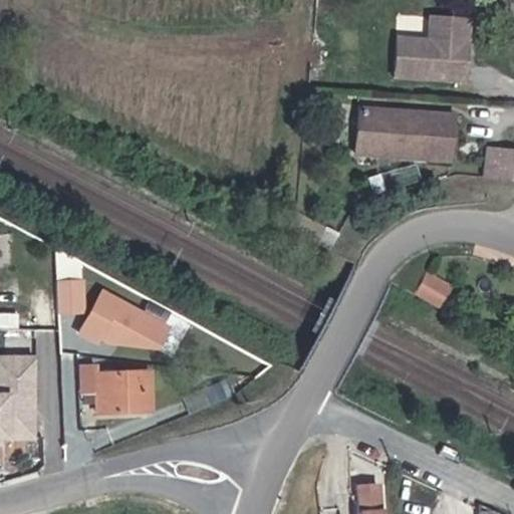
[(399,39),(397,78),(467,81),(470,19),(431,17),(430,41),(399,39)]
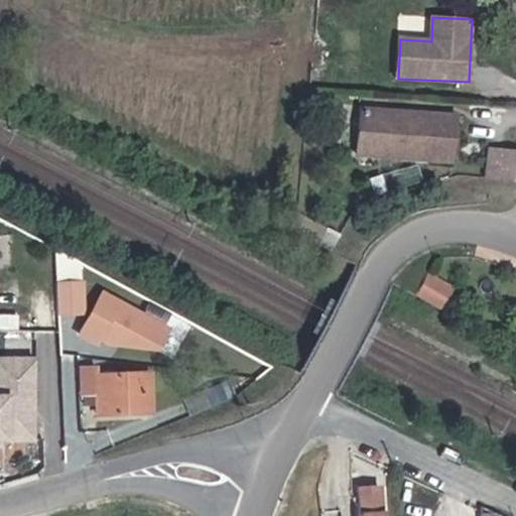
[(433,116),(364,113),(362,157),(431,159),(433,116)]
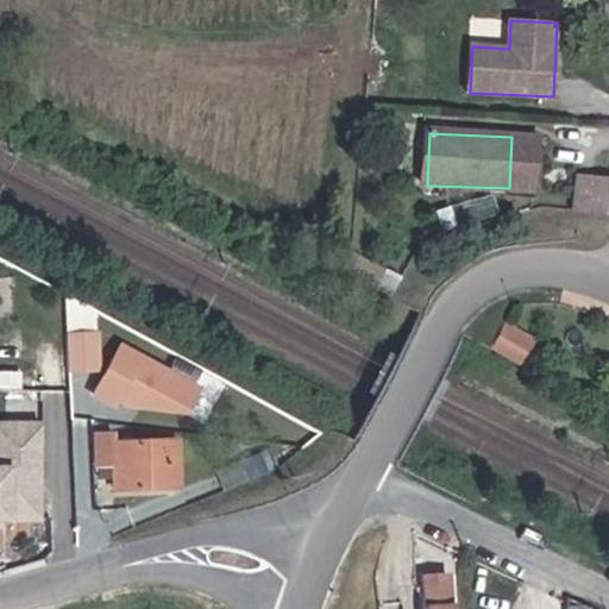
[(541,138),(512,137),(509,188),(539,189),(541,138)]
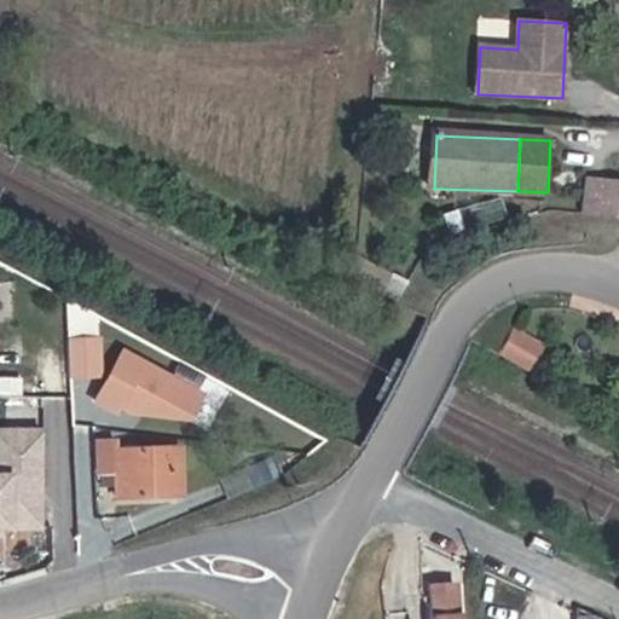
[(618,213),(618,179),(603,179),(601,212),(618,213)]
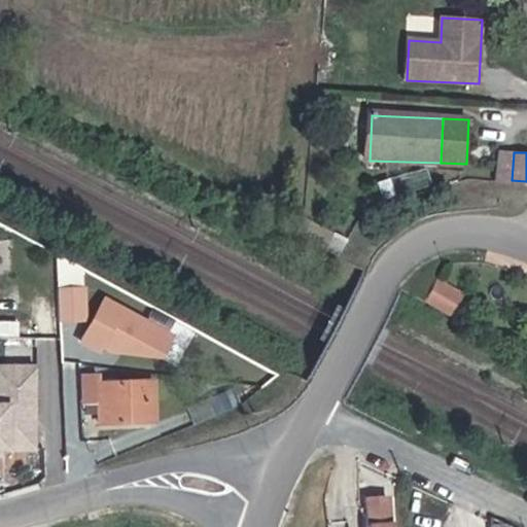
[(447,315),(462,292),(437,276),(423,299),(447,315)]
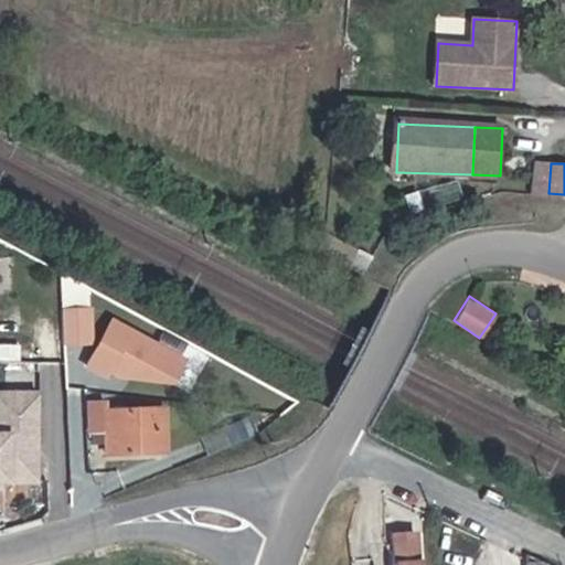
[(95,344),(93,306),(63,307),(65,345),(95,344)]
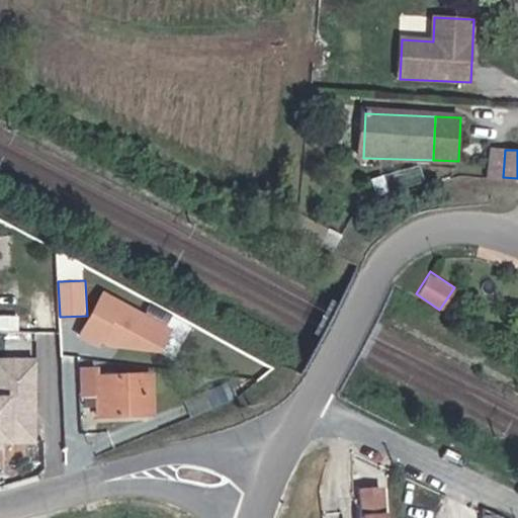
[(172,329),(102,290),(80,333),(101,346),(162,352),(172,329)]
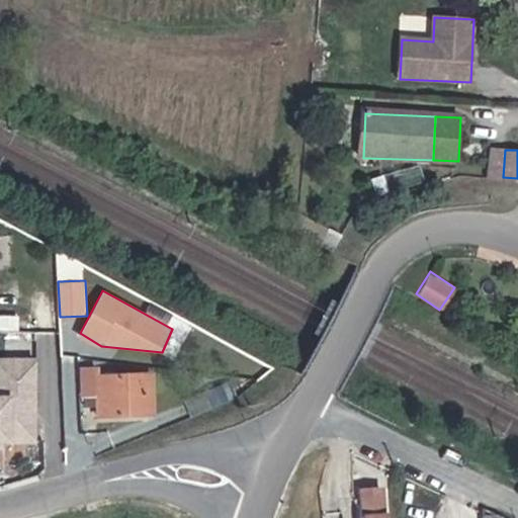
[(0,441),(37,442),(39,357),(0,356),(0,441)]
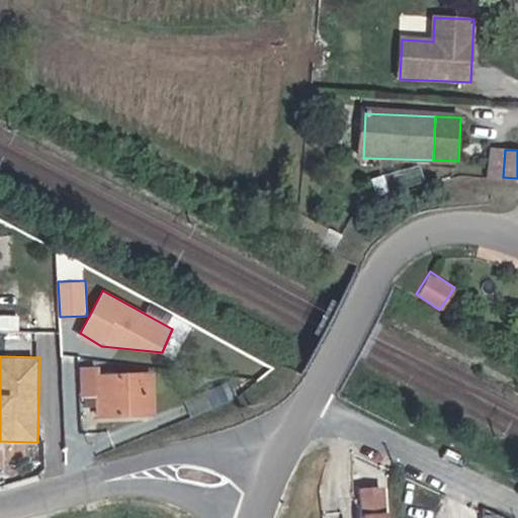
[(103,364),(80,364),(80,399),(105,398),(106,413),(157,410),(154,371),(103,373),(103,364)]
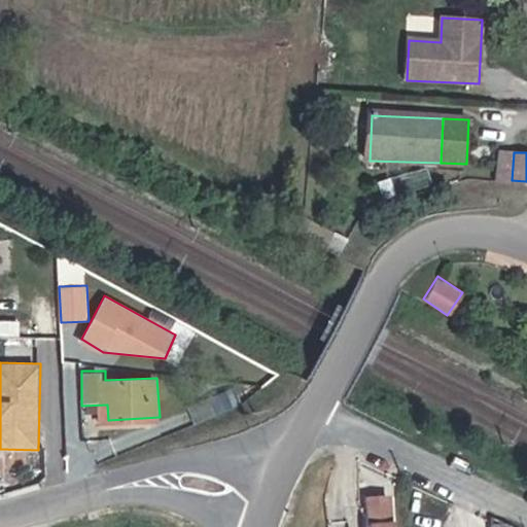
[(378,526),(375,503),(356,505),(359,526),(378,526)]
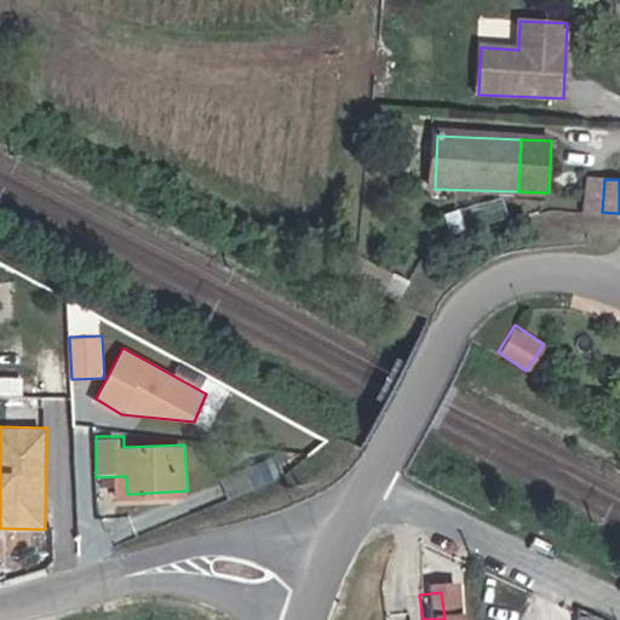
[(597,619),(596,619),(581,612),(566,604),(567,619),(597,619)]
